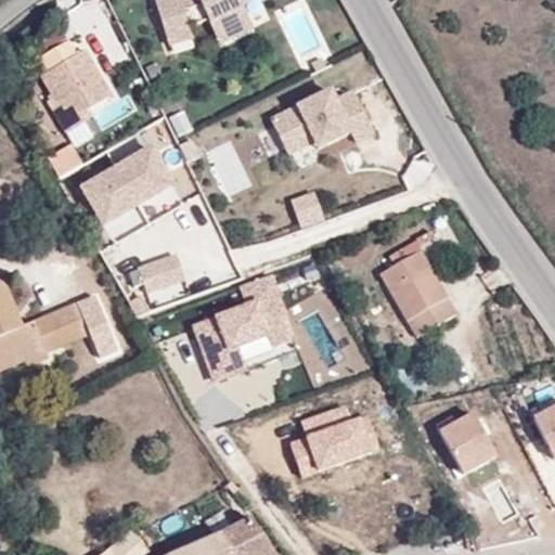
[(196,0),(199,7),(184,12),(182,5),(180,0),(160,0),(155,2),(170,47),(194,39),(190,27),(208,21),(214,30),(246,13),(242,4),(249,0),(196,0)]
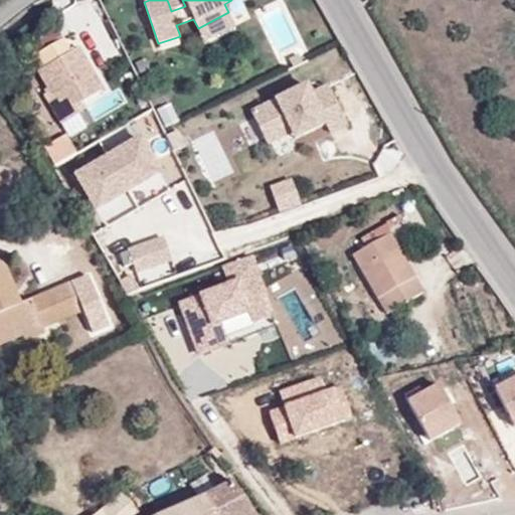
[(185,6),(182,0),(169,5),(171,11),(185,6)]
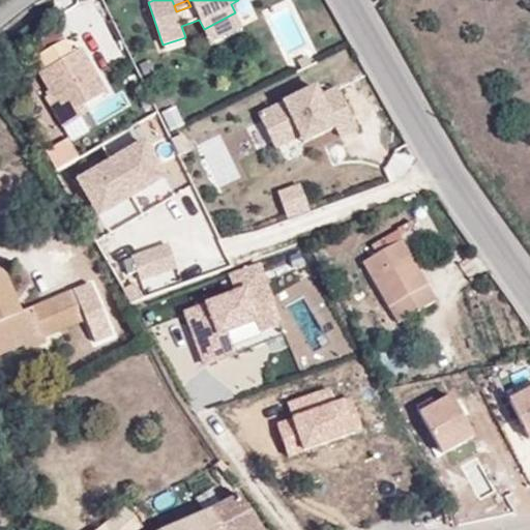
[(242,26),(235,12),(204,29),(210,41),(242,26)]
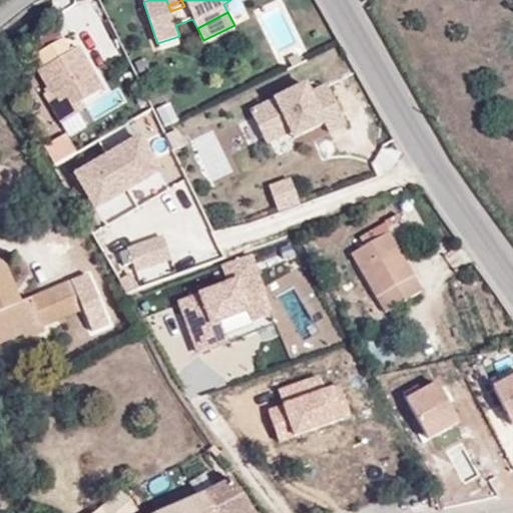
[(60,123),(76,113),(72,106),(83,99),(101,89),(76,48),(70,51),(62,38),(29,58),(49,90),(42,94),(60,123)]
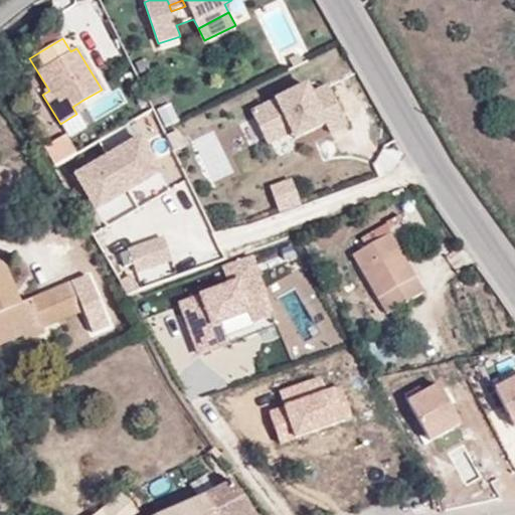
[(281,153),(350,133),(337,87),(271,106),(272,110),(194,132),(208,183),(242,173),(236,153),(278,141),(281,153)]
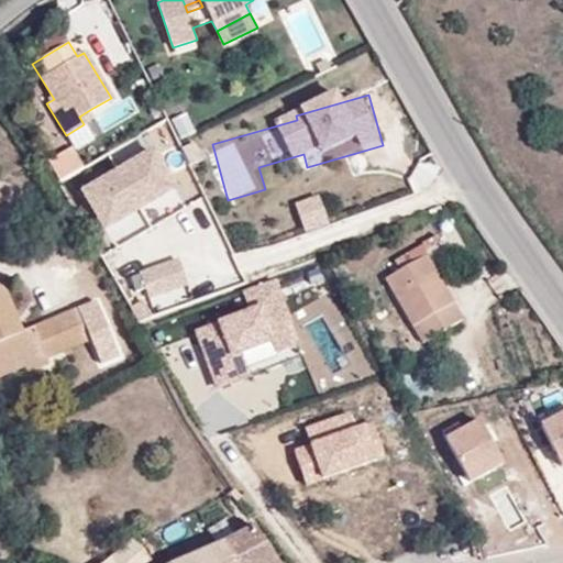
[(44,117),(34,102),(26,107),(36,122),(44,117)]
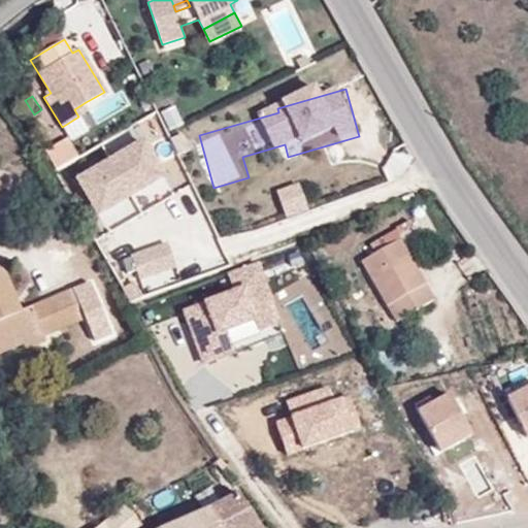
[(74,109),(78,117),(91,109),(86,102),(74,109)]
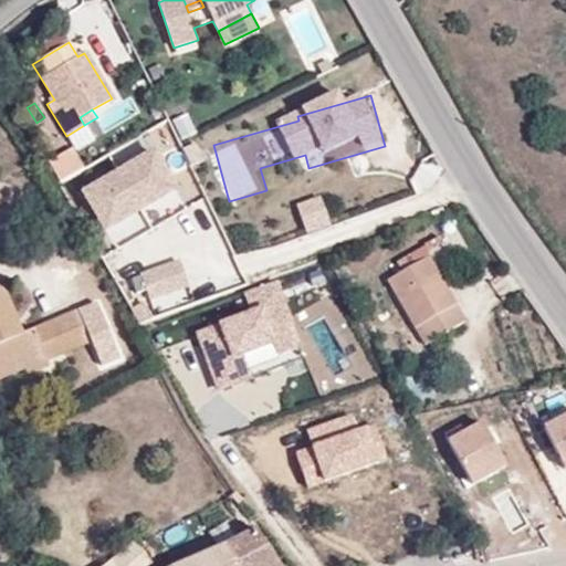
[(159,148),(83,194),(107,233),(184,188),(159,148)]
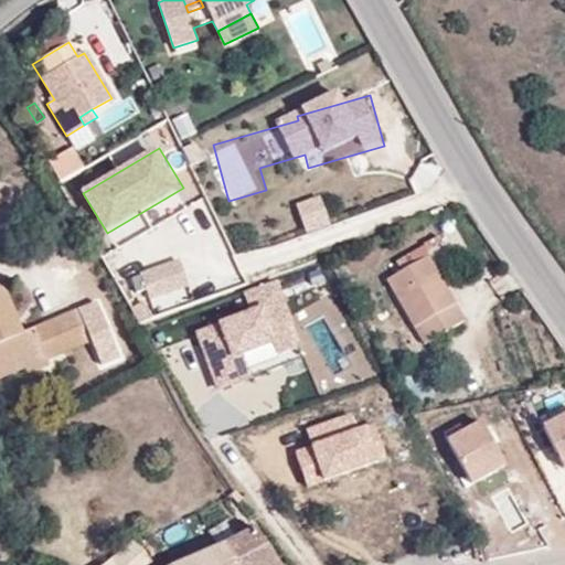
[(0,233),(16,224),(0,196),(0,233)]
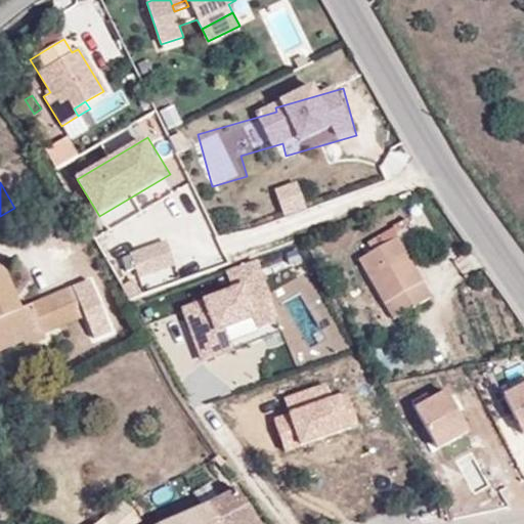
[(294,214),(307,208),(300,190),(286,195),(294,214)]
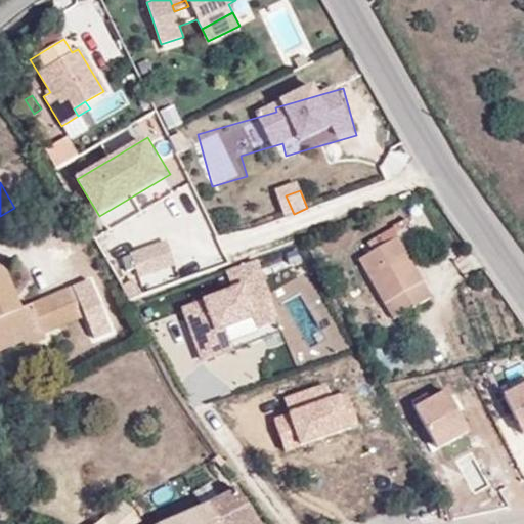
[(383,244),(396,235),(391,227),(378,235),(383,244)]
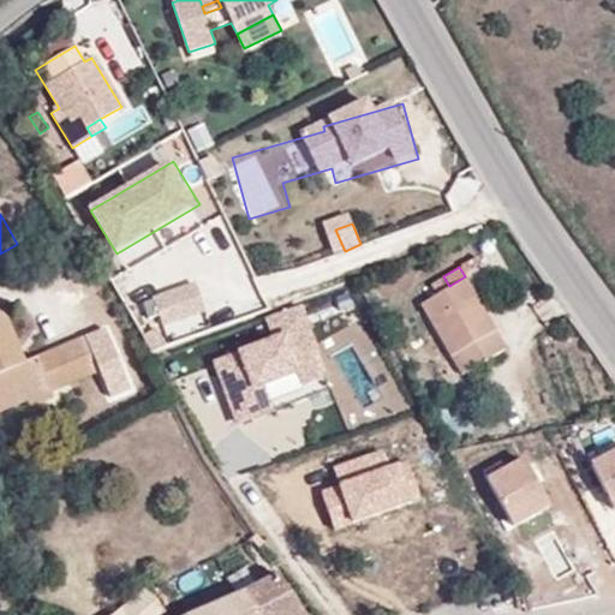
[(506,347),(465,276),(449,286),(443,276),(430,284),(437,294),(421,305),(461,375),(506,347)]
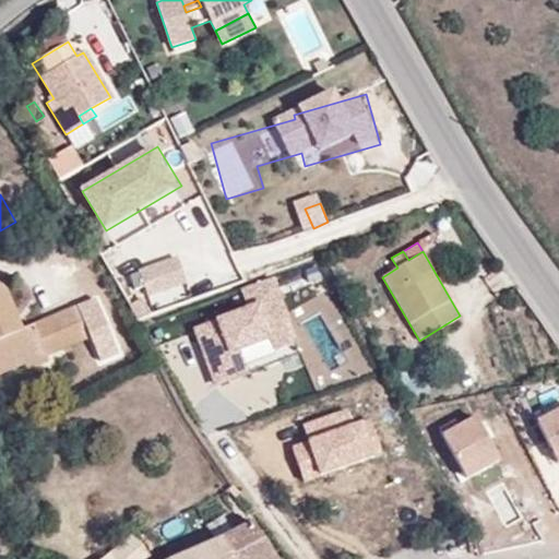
[(162,268),(141,274),(143,277),(146,289),(150,297),(187,284),(179,261),(162,268)]
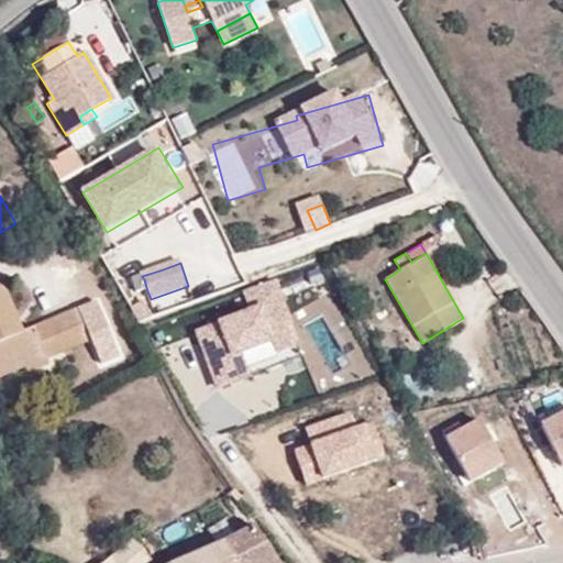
[(0,378),(23,368),(46,359),(56,354),(43,322),(22,331),(1,283),(0,283),(0,378)]
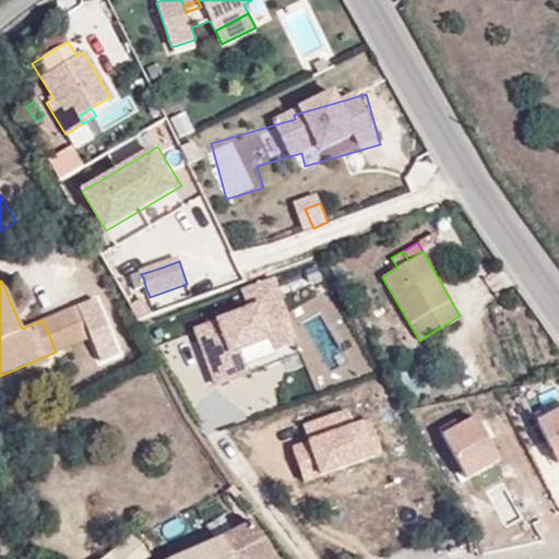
[(87,304),(78,308),(82,318),(92,312),(87,304)]
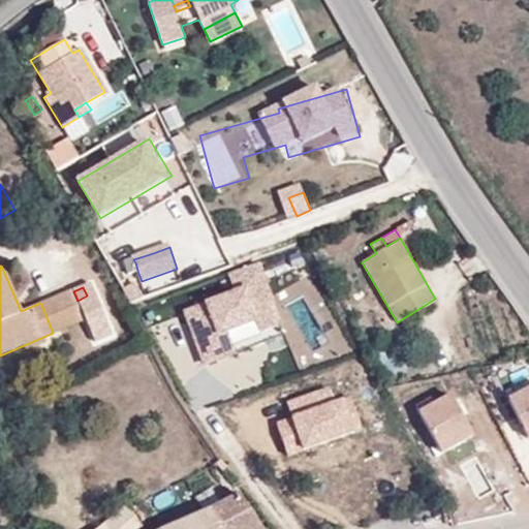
[(72,288),(40,303),(53,333),(85,318),(78,301),(73,291),(72,288)]
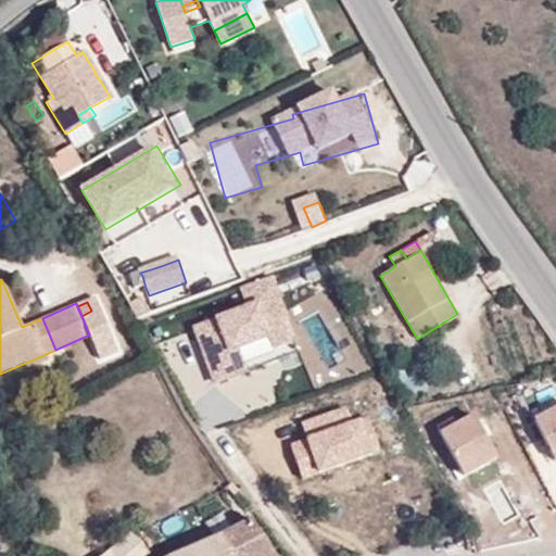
[(46,354),(23,364),(25,369),(47,359),(46,354)]
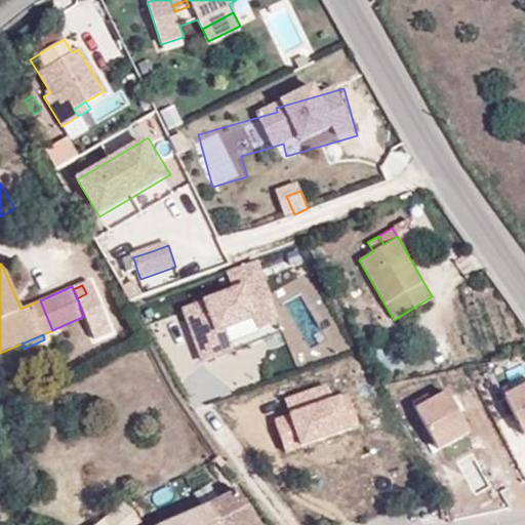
[(524,431),(524,382),(503,395),(524,432),(524,431)]
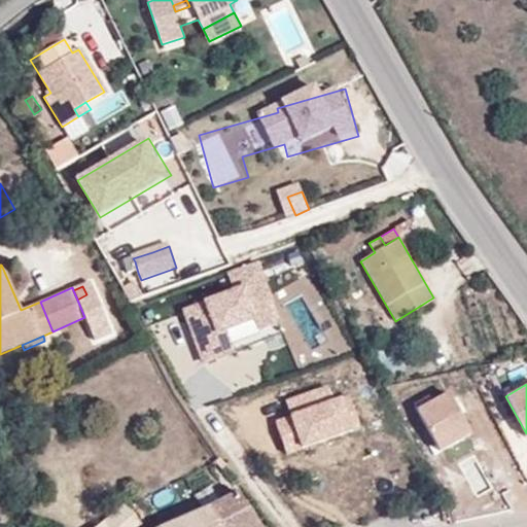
[(331,389),(286,402),(302,456),(365,436),(354,398),(336,405),(331,389)]
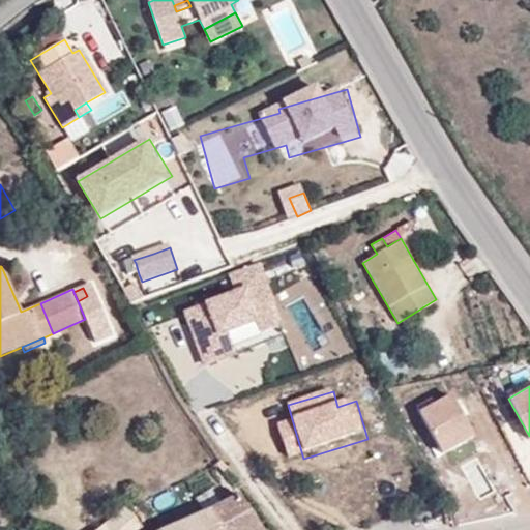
[(416,408),(442,453),(474,435),(450,395),(434,405),(431,400),(416,408)]
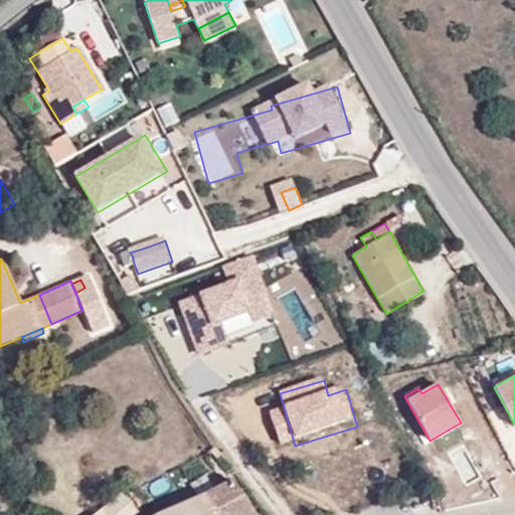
[(162,490),(157,480),(147,486),(153,496),(162,490)]
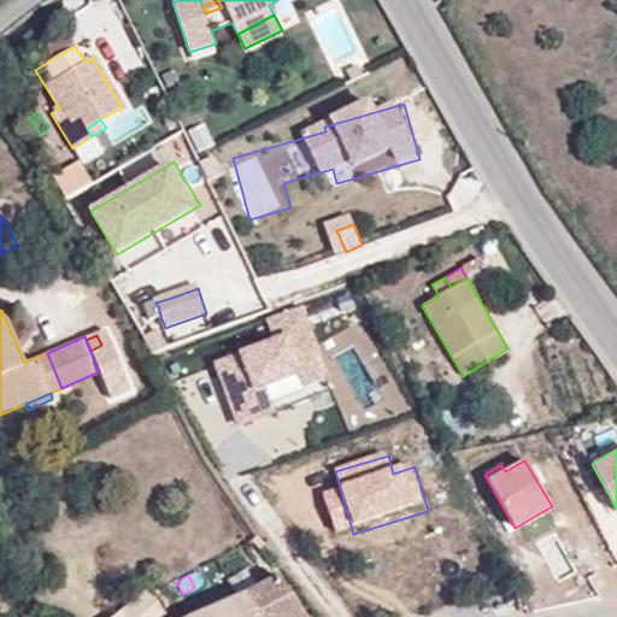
[(304,616),(277,575),(247,591),(189,616),(304,616)]
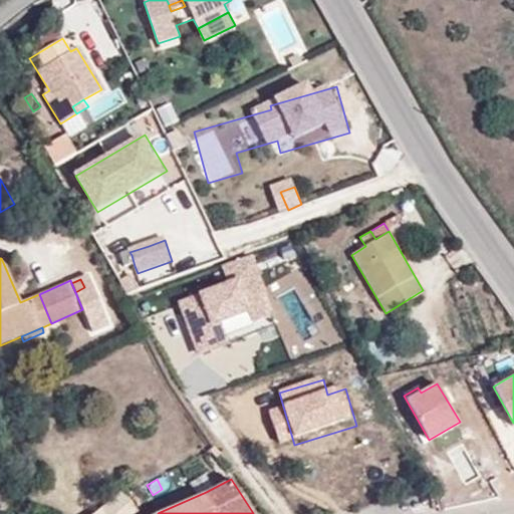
[(135,513),(138,512),(122,490),(93,513),(135,513)]
